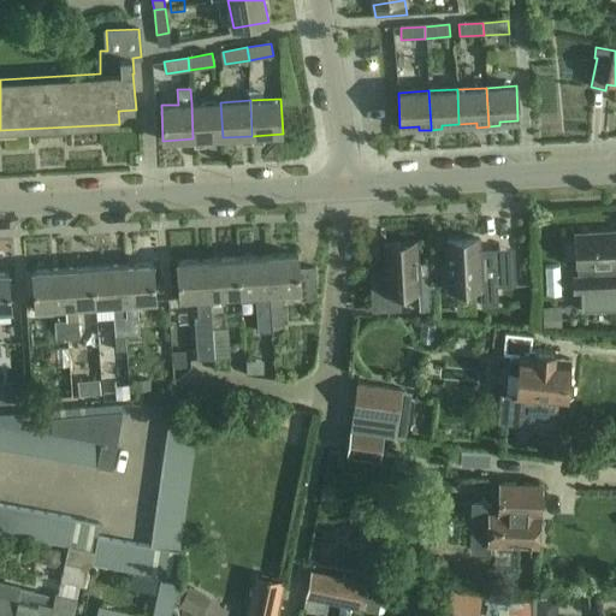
[(193,138),(223,137),(220,102),(191,104),(193,138)]
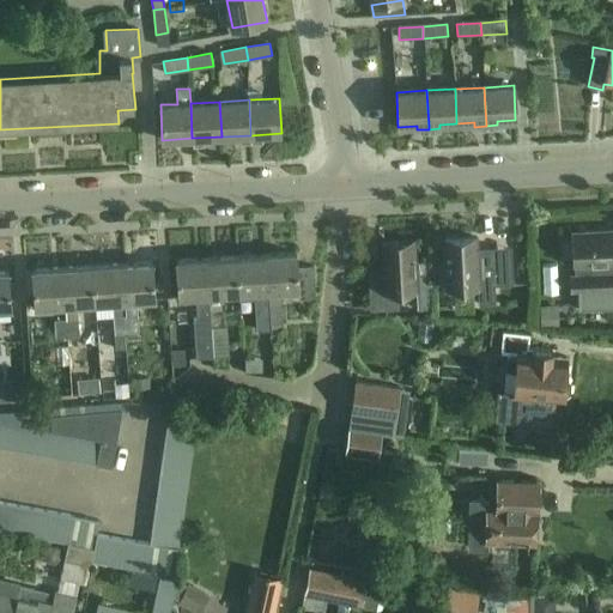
[(515,265),(534,262),(532,224),(501,226),(503,250),(514,249),(515,265)]
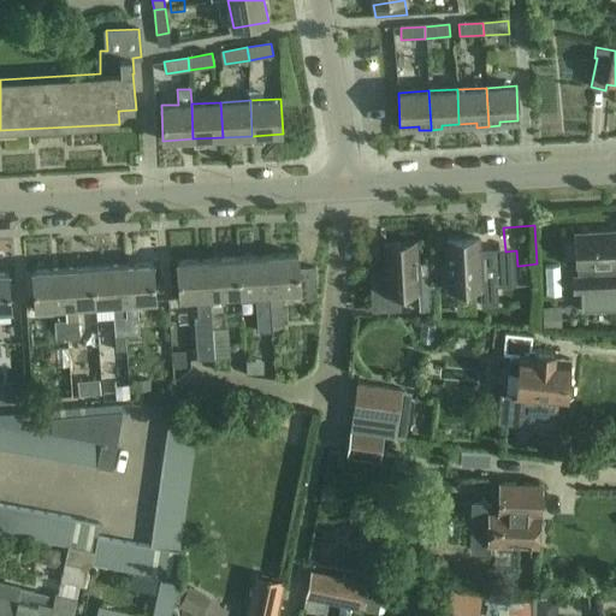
[(615,309),(615,231),(575,234),(578,277),(573,277),(574,292),(581,292),(582,312),(615,309)]
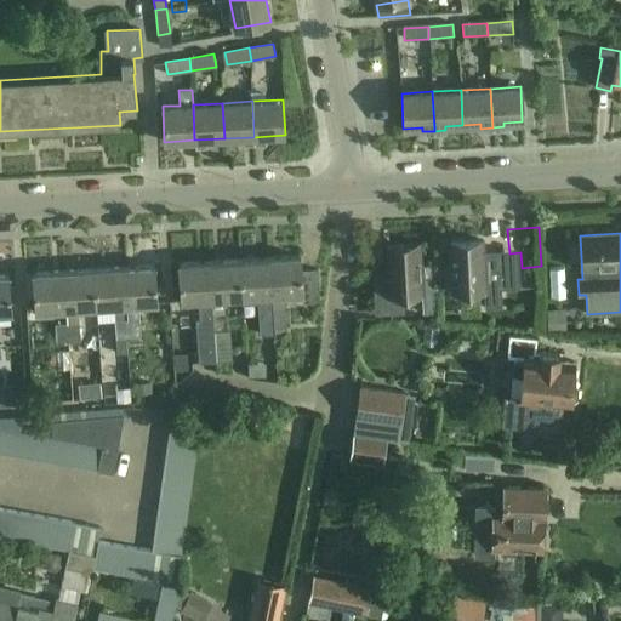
[(451,294),(483,292),(484,309),(501,308),(499,271),(499,255),(484,255),(483,241),(449,243),(451,294)]
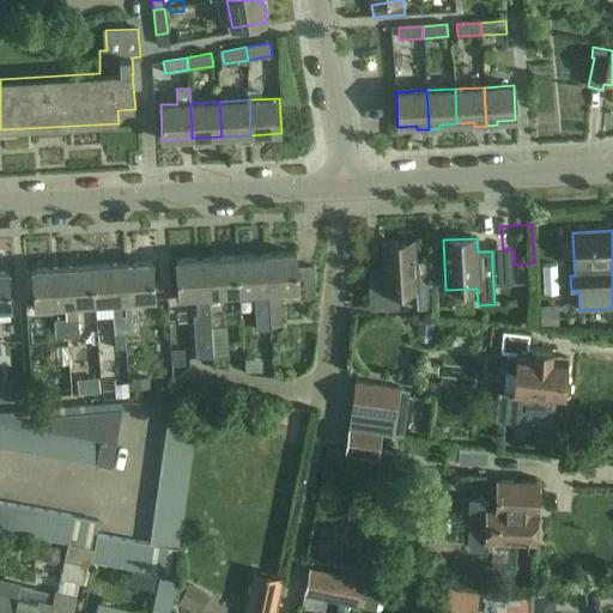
[(382,273),(366,273),(369,310),(399,308),(398,292),(417,291),(416,281),(414,258),(413,242),(380,243),(382,273)]
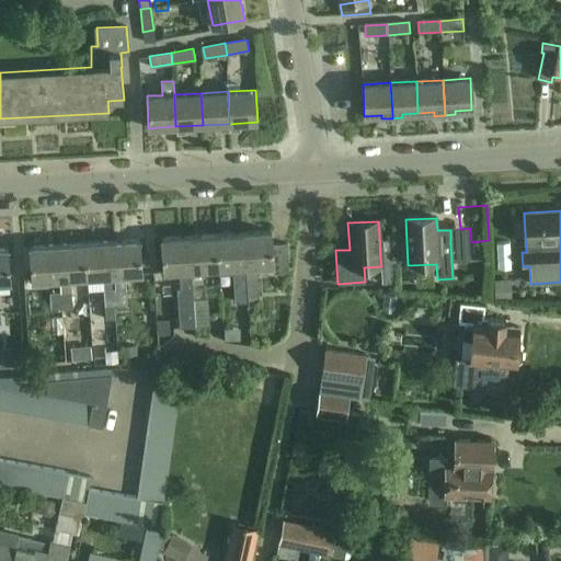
[(259,279),(258,265),(274,265),(274,273),(289,272),(287,243),(273,244),(272,231),(244,233),(247,266),(249,299),(259,299),(259,295),(260,295),(259,279)]
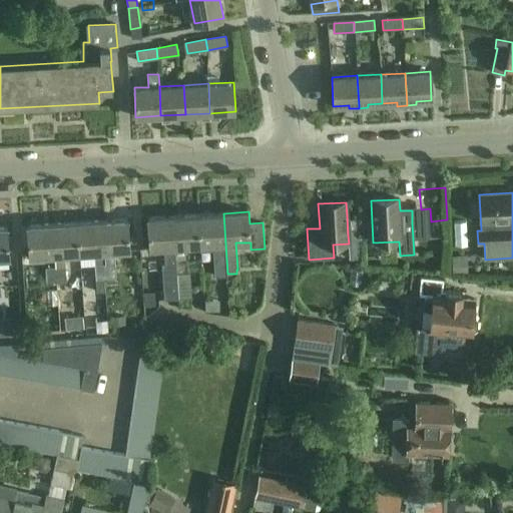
[(227,274),(225,243),(223,213),(198,214),(200,245),(215,244),(217,272),(226,271),(227,274)]
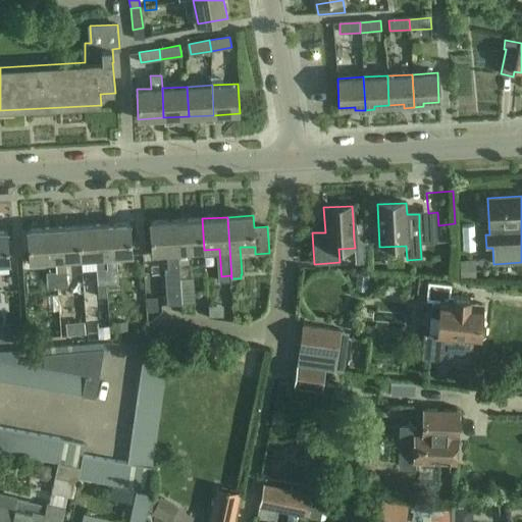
[(189,251),(204,250),(202,218),(175,220),(177,252),(178,264),(179,278),(181,303),(196,303),(194,276),(191,277),(190,263),(189,251)]
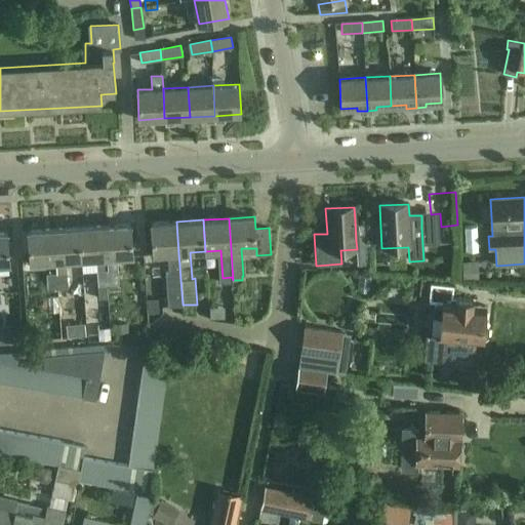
[(367,220),(355,220),(356,241),(368,240),(367,220)]
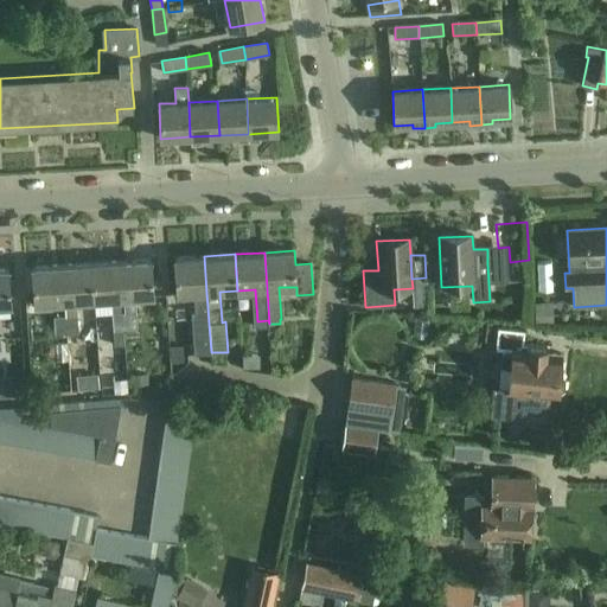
[(178,294),(206,293),(204,256),(176,259),(178,294)]
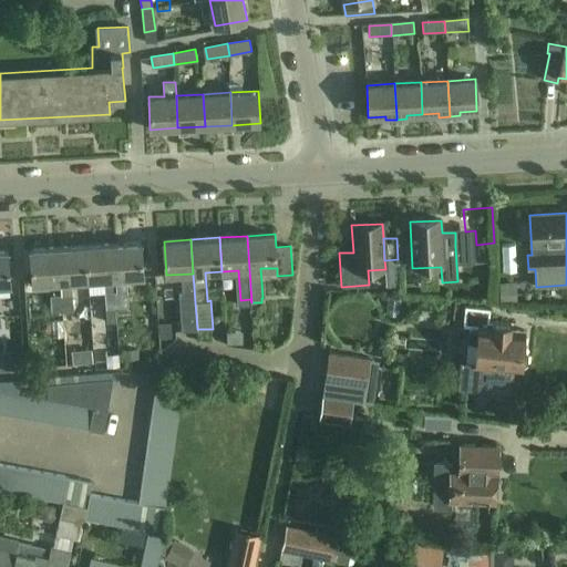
[(113,245),(115,278),(144,277),(142,243),(113,245)]
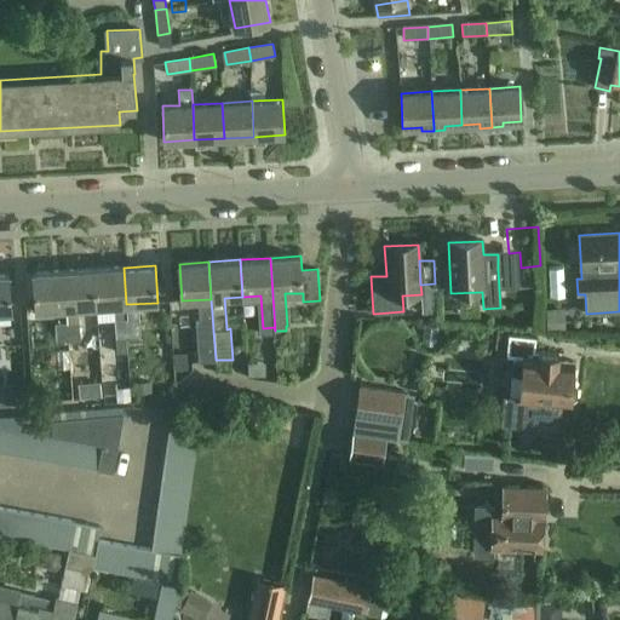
[(127,320),(126,304),(124,268),(93,269),(97,306),(115,305),(116,320),(118,338),(130,337),(128,320),(127,320)]
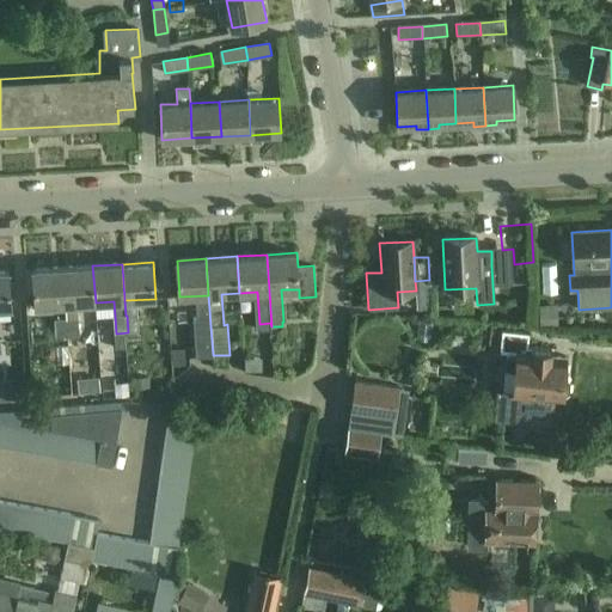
[(78,304),(96,303),(92,265),(63,268),(66,305),(68,336),(80,336),(79,318),(78,304)]
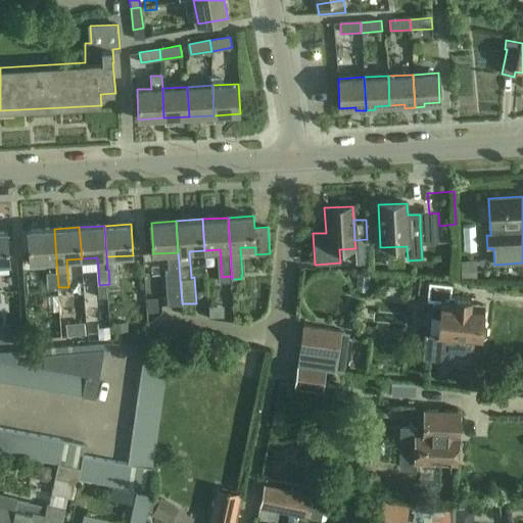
[(31,263),(56,260),(54,229),(29,231),(31,263)]
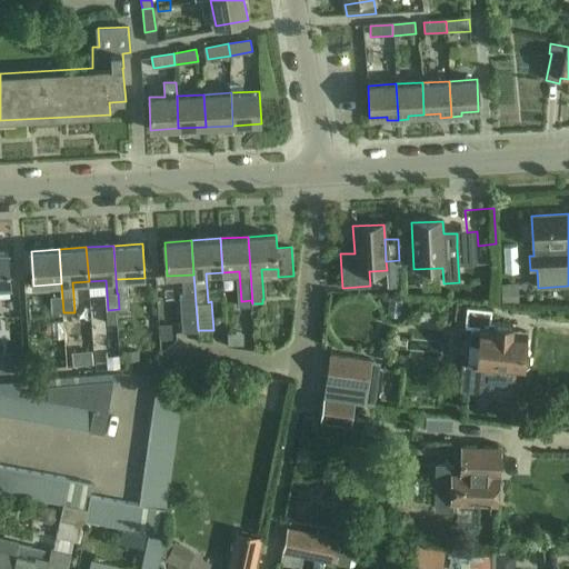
[(0,252),(0,287),(11,287),(9,252),(0,252)]
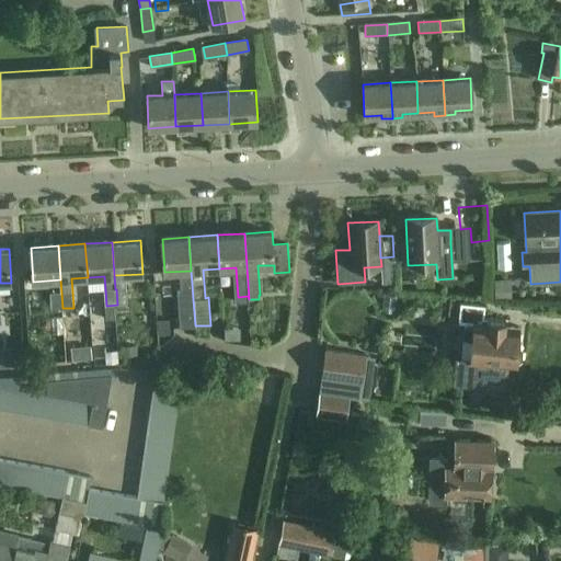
[(511,281),(493,281),(494,298),(512,297),(511,281)]
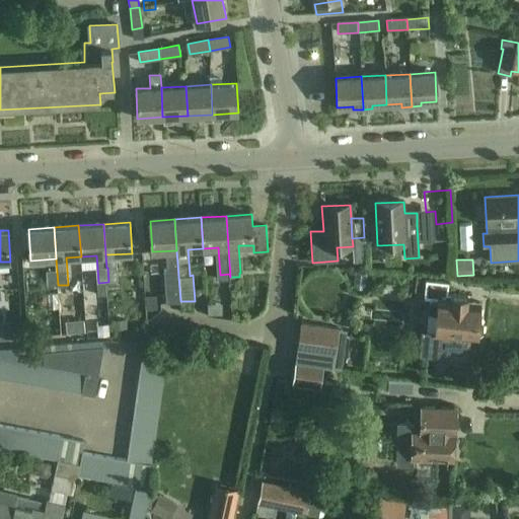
[(108,282),(119,281),(118,267),(107,268),(108,282)]
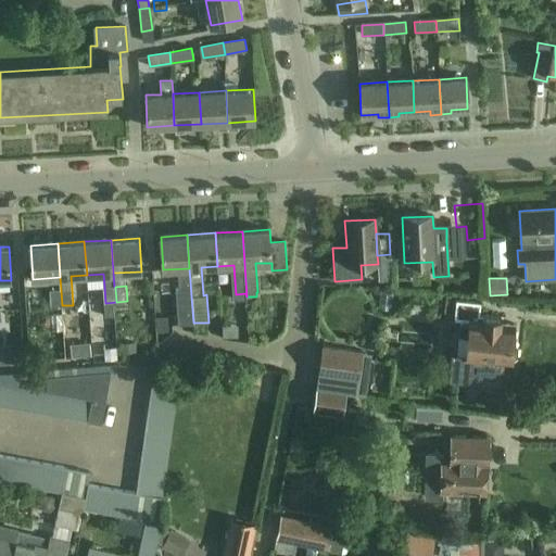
[(51,306),(62,305),(61,290),(50,291),(51,306)]
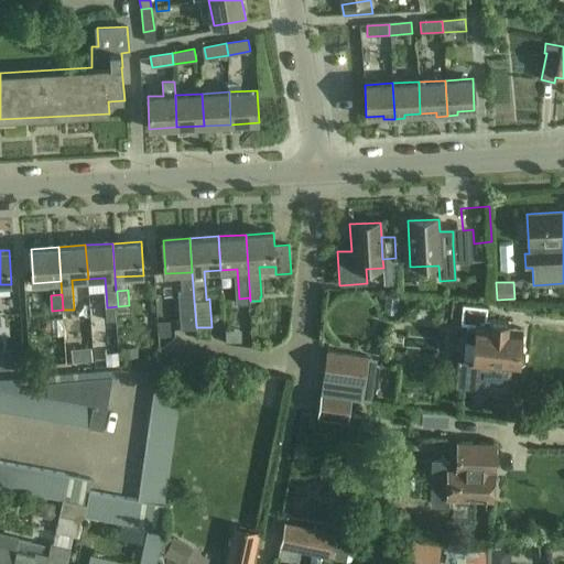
[(239,326),(239,299),(227,299),(227,326),(239,326)]
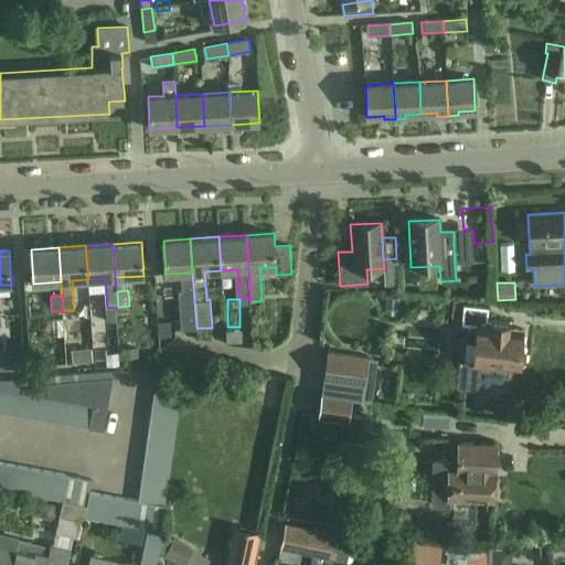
[(508,322),(486,320),(487,308),(462,306),(461,326),(468,326),(467,339),(470,343),(476,343),(473,363),(459,361),(458,383),(509,387),(510,373),(511,366),(518,366),(518,364),(523,360),(524,352),(519,348),(521,330),(507,329),(508,322)]
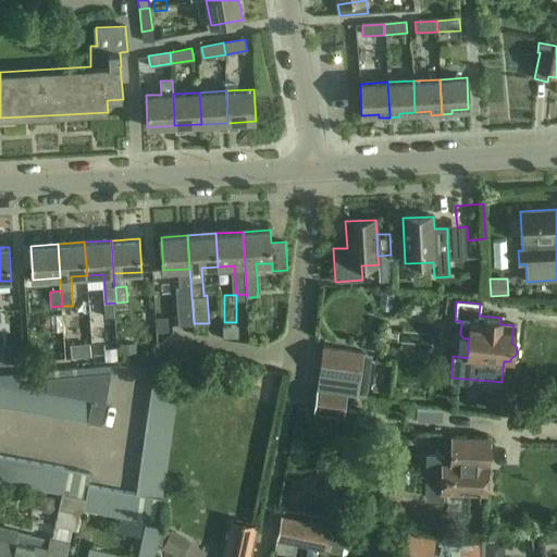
[(107,317),(114,317),(113,302),(106,304),(107,317)]
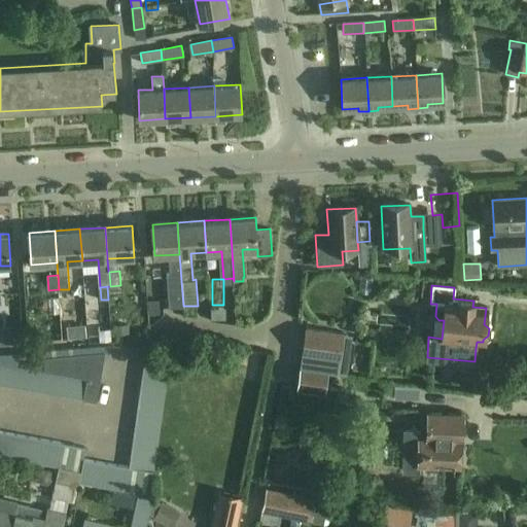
[(159,300),(149,301),(150,314),(160,313),(159,300)]
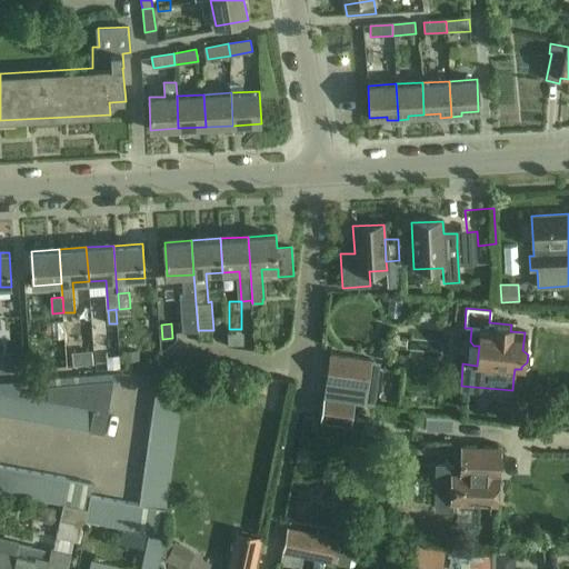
[(242,332),(227,332),(228,345),(243,343),(242,332)]
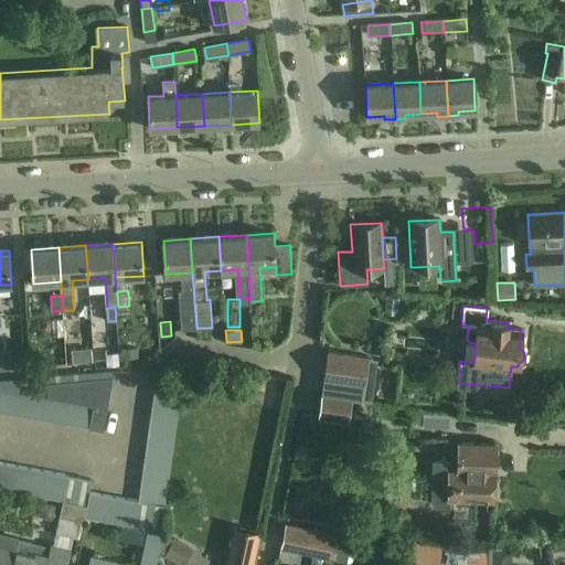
[(138,347),(124,348),(124,358),(138,356),(138,347)]
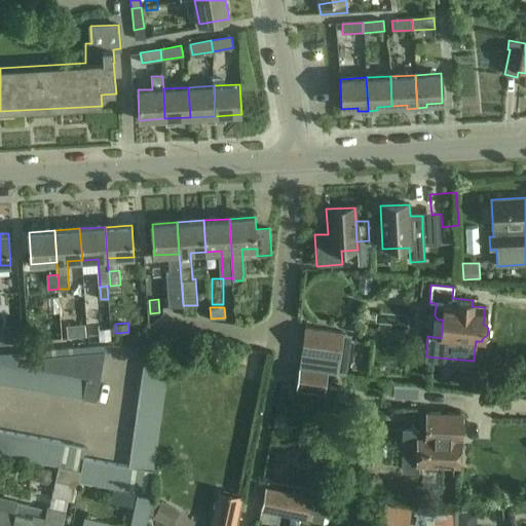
[(84,324),(67,326),(68,337),(85,336),(84,324)]
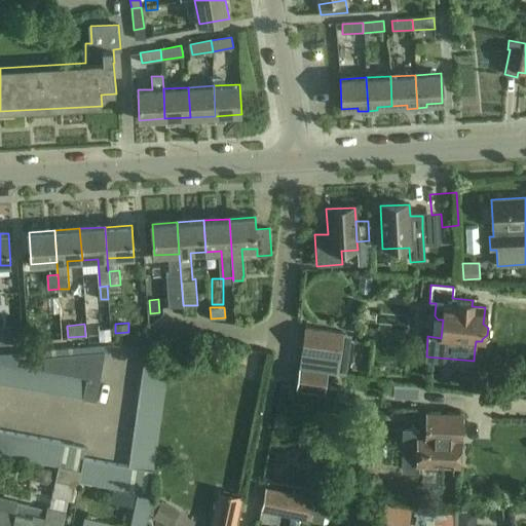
[(299,367),(328,371),(337,372),(339,357),(343,333),(304,327),(299,367)]
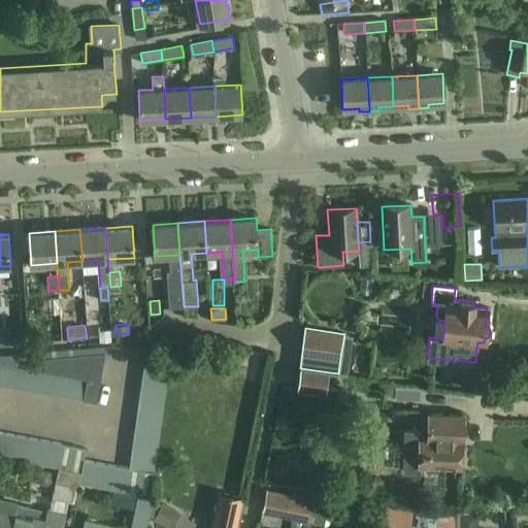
[(75,359),(74,365),(101,370),(104,356),(75,359)]
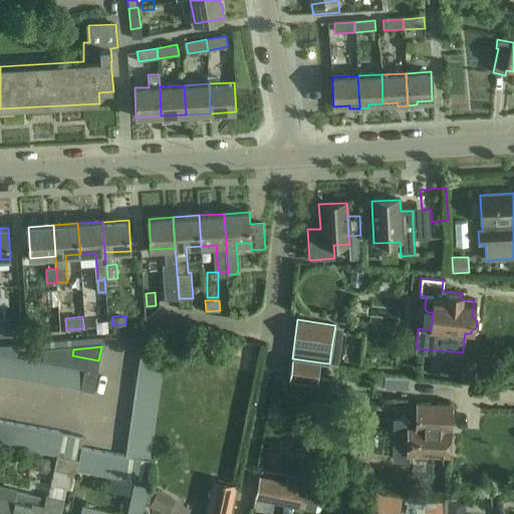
[(207,347),(206,354),(216,355),(217,349),(207,347)]
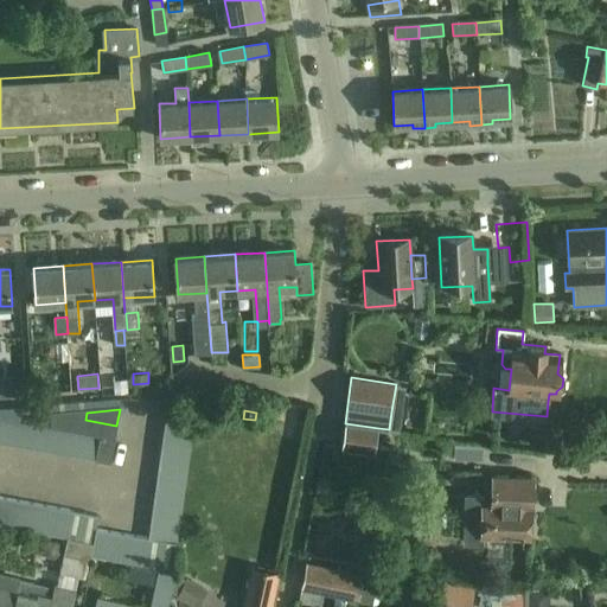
[(391,411),(389,429),(401,432),(403,413),(391,411)]
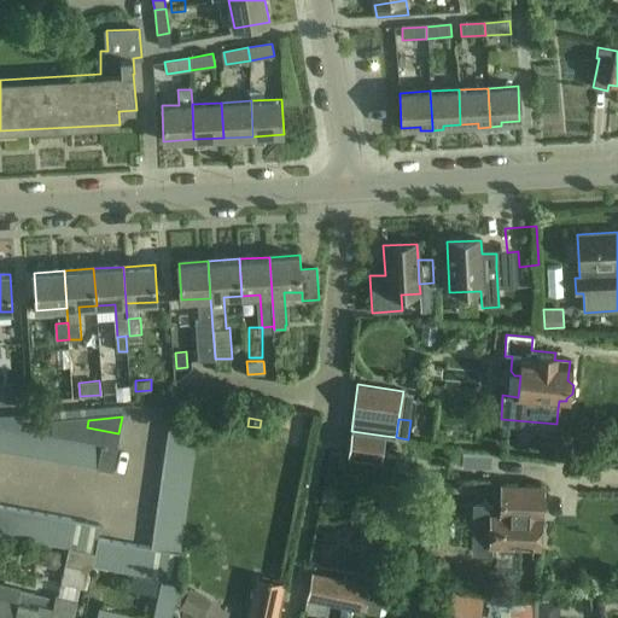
[(74,421),(70,439),(77,441),(83,442),(87,427),(88,420),(74,421)]
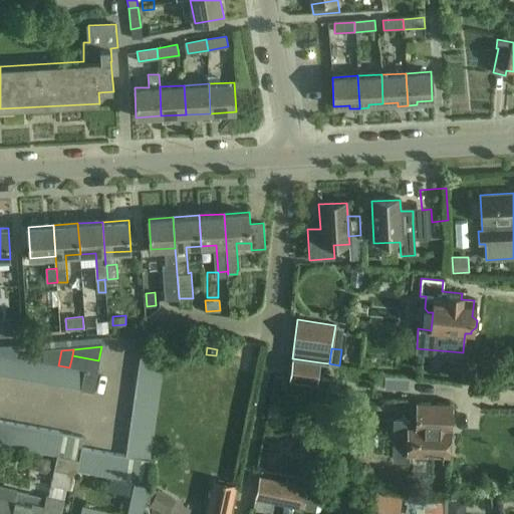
[(50,351),(47,363),(54,364),(58,365),(61,350),(50,351)]
